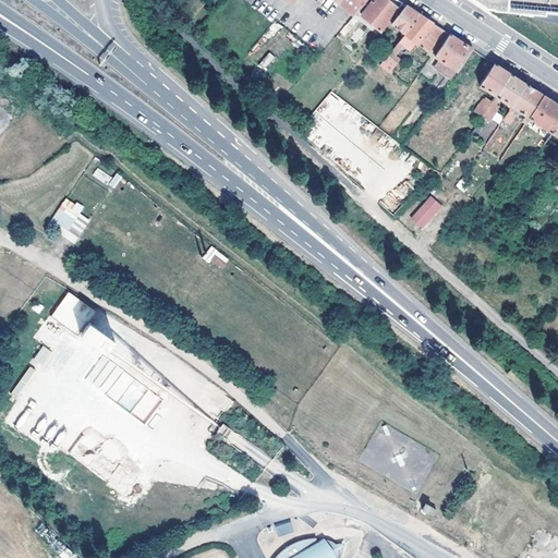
[(332,0),(352,15),(365,0),(332,0)]
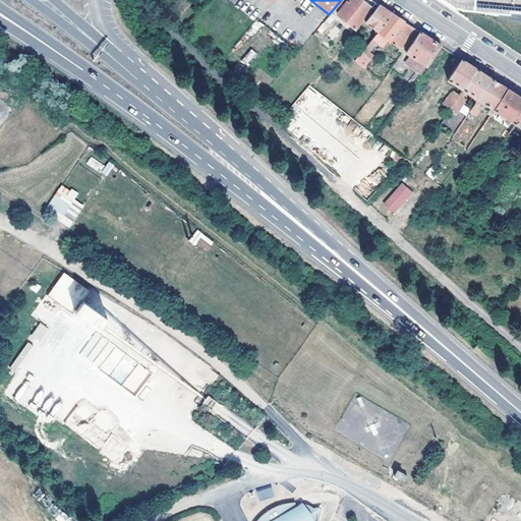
[(347,0),(336,13),(354,30),(371,8),(357,0),(347,0)]
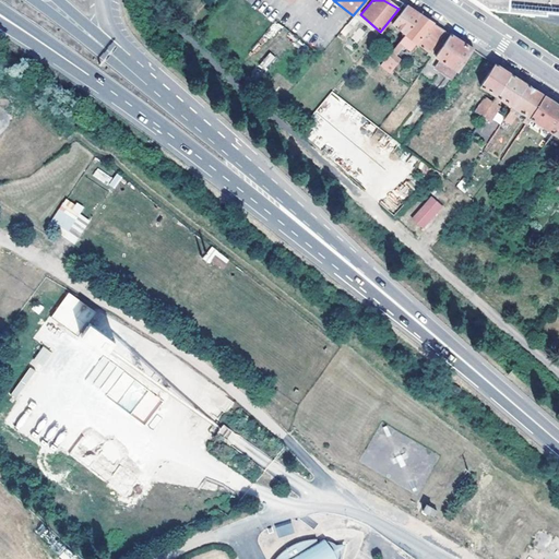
[(558,0),(477,0),(487,6),(495,7),(495,8),(546,12),(547,9),(558,10),(558,0)]
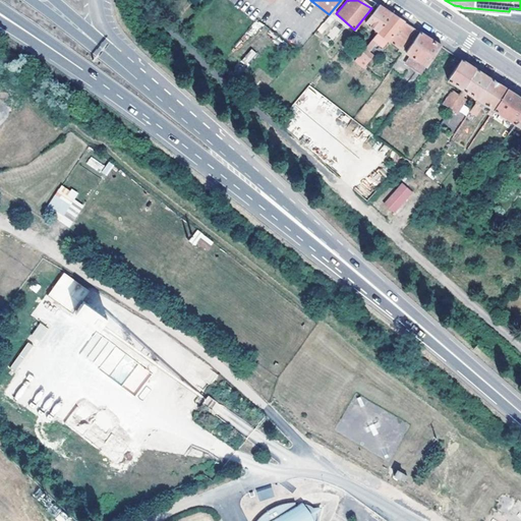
[(377,32),(391,14),(380,7),(378,5),(363,21),(377,32)]
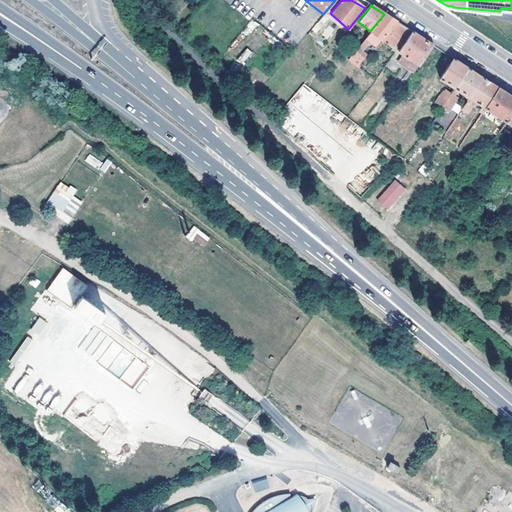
[(328,18),(323,14),(310,30),(314,34),(328,18)]
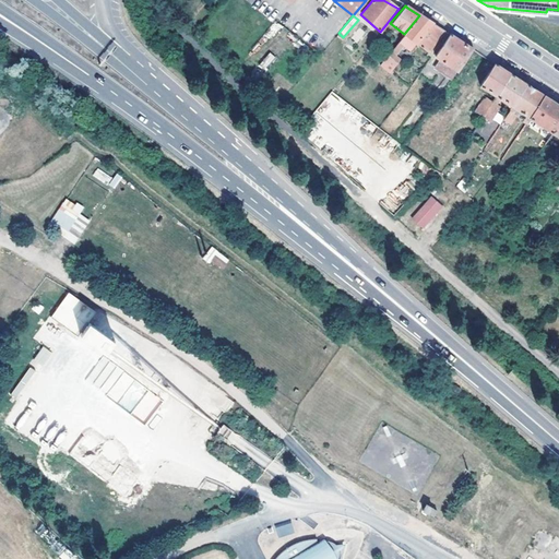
[(423,18),(419,15),(404,34),(378,66),(389,74),(391,72),(389,71),(399,60),(394,57),(403,46),(409,38),(416,43),(431,23),(423,18)]
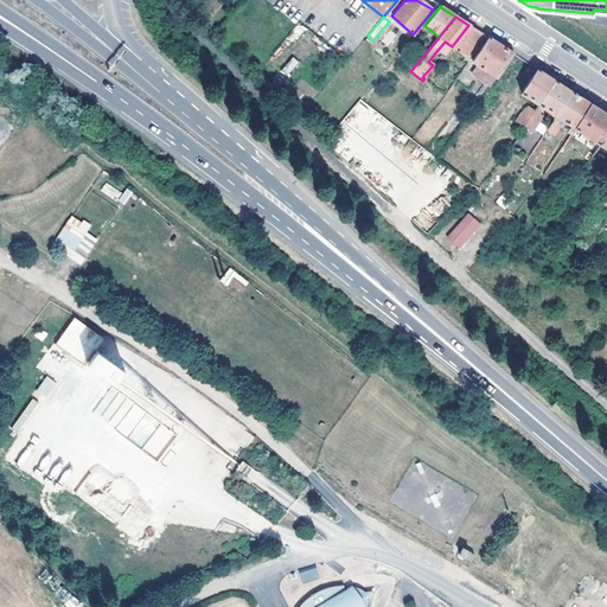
[(468,25),(452,46),(465,56),(481,33),(468,25)]
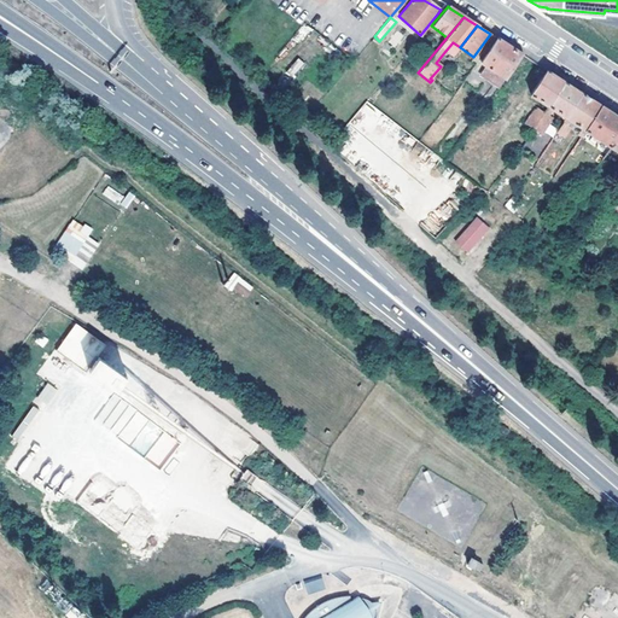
[(483,64),(505,77),(516,63),(520,53),(500,40),(496,38),(481,60),(483,64)]
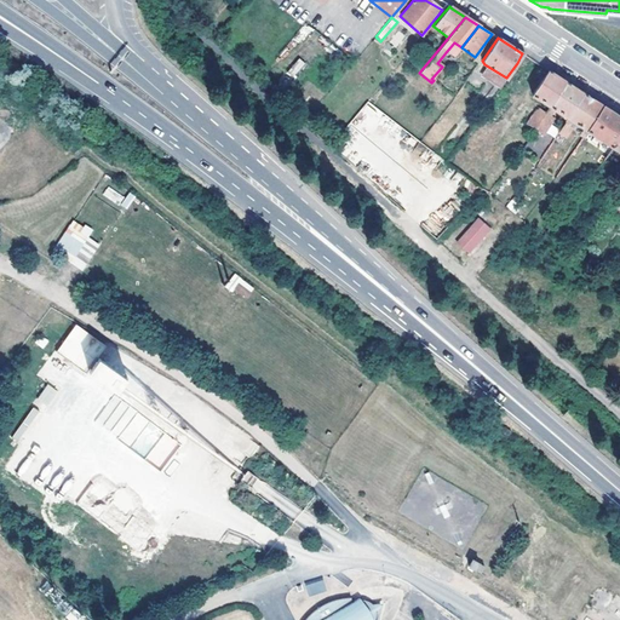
[(447,51),(454,57),(461,47),(454,42),(447,51)]
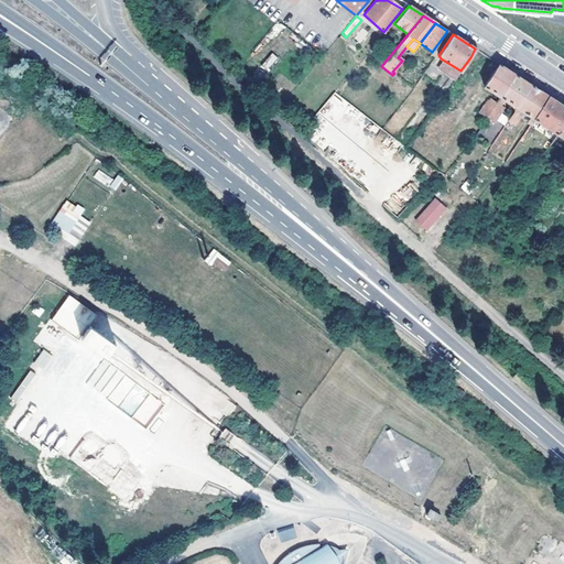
[(475,49),(470,57),(489,69),(494,62),(475,49)]
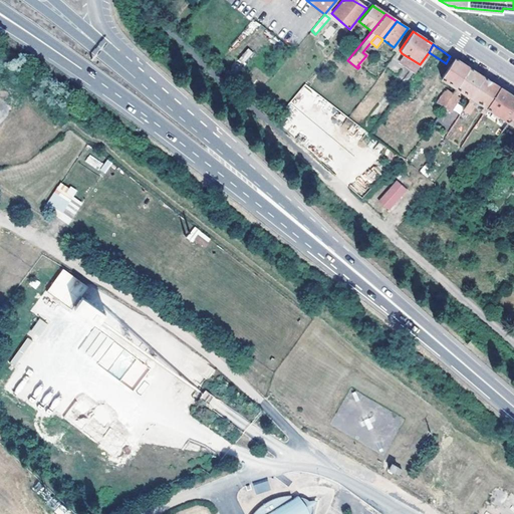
[(248,48),(238,58),(243,64),(254,53),(248,48)]
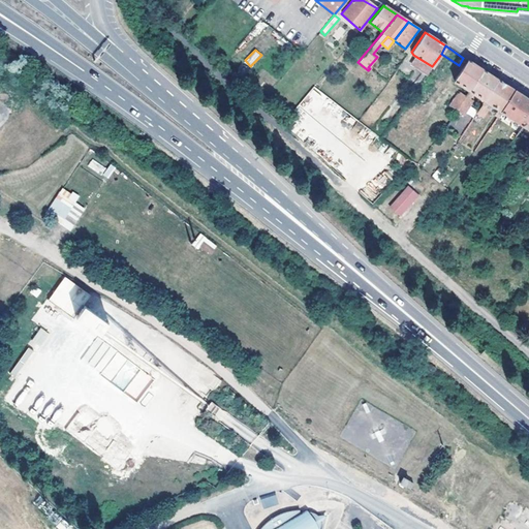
[(410,60),(428,72),(432,66),(413,55),(410,60)]
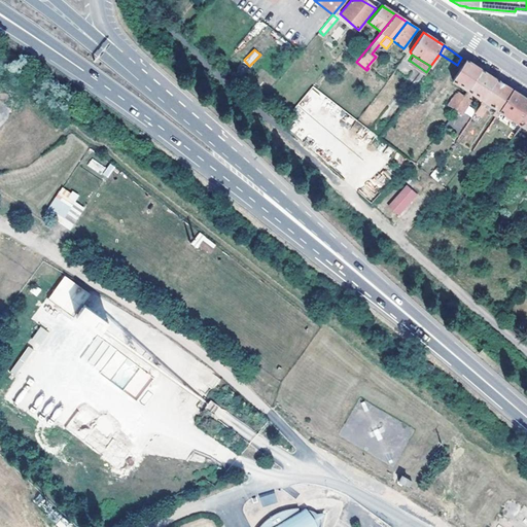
[(451,81),(465,92),(480,70),(477,68),(464,60),(451,81)]
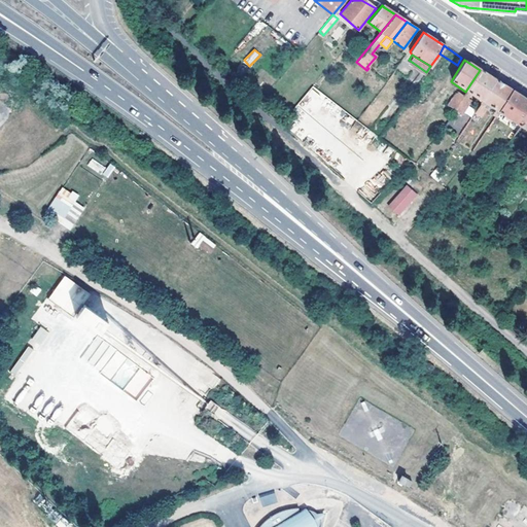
[(480,70),(465,92),(470,95),(480,101),(493,79),(491,77),(480,70)]
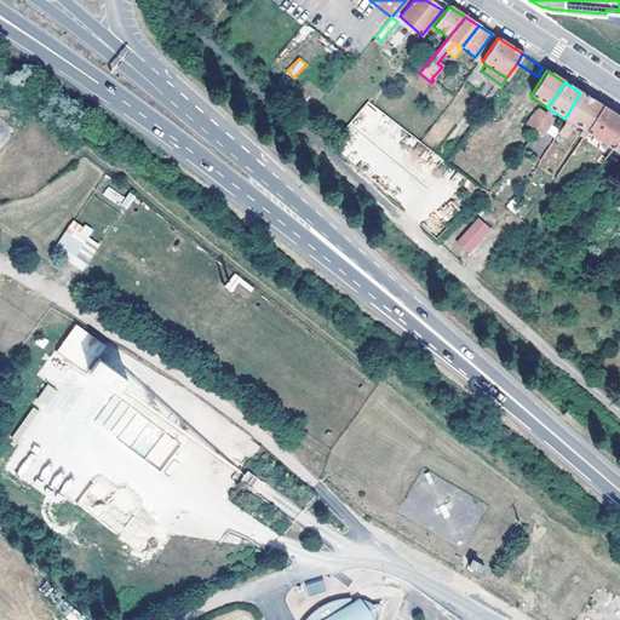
[(595,102),(580,93),(564,119),(558,130),(567,133),(570,128),(567,126),(569,121),(572,124),(581,130),(585,131),(601,107),(595,102)]
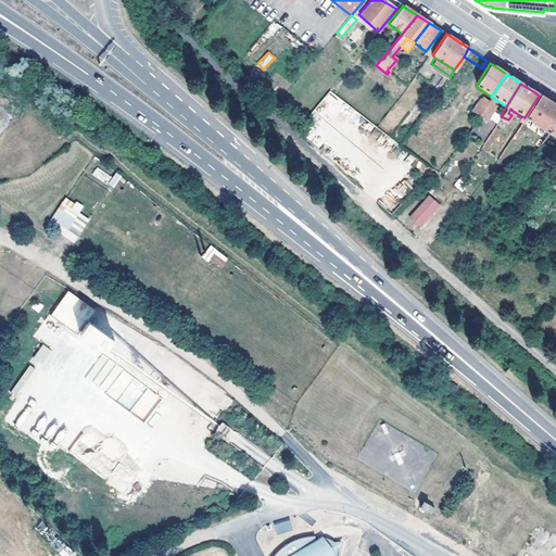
[(532,147),(535,149),(547,133),(555,118),(555,106),(550,102),(539,96),(525,117),(528,119),(538,126),(543,129),(534,140),(536,141),(532,147)]
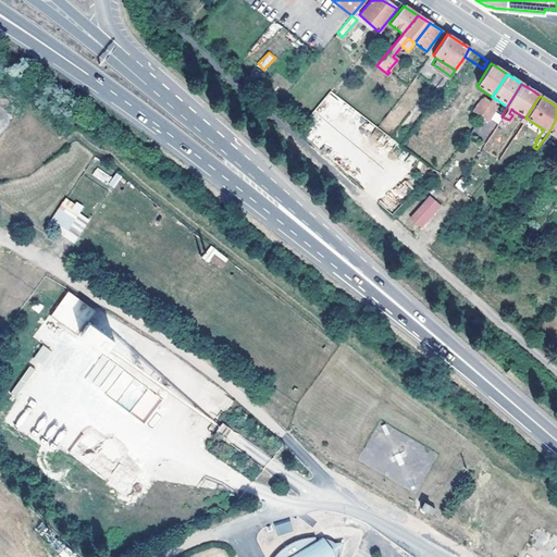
[(471,116),(475,120),(489,102),(482,98),(471,113),(473,114),(471,116)]
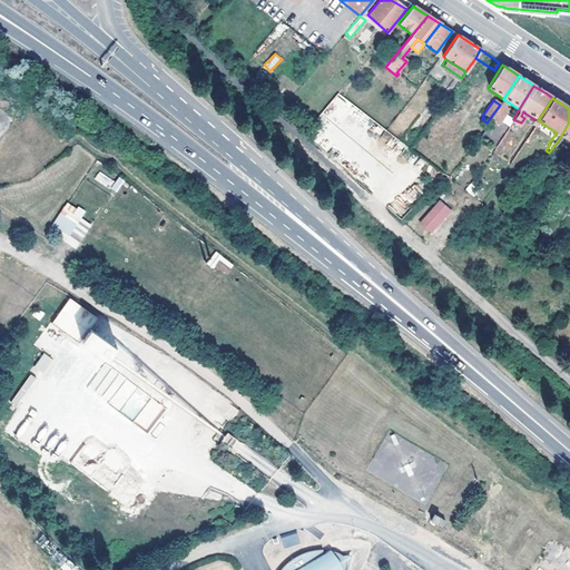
[(500,105),(487,123),(491,126),(494,124),(495,125),(507,109),(500,105)]
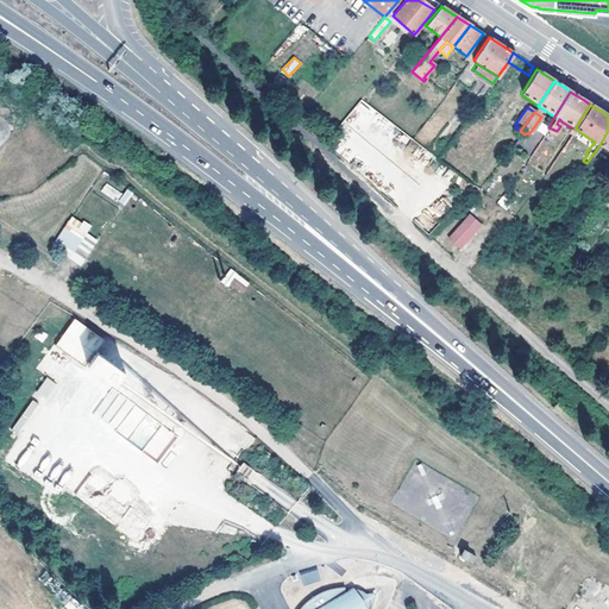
[(105,184),(101,193),(118,201),(123,192),(105,184)]
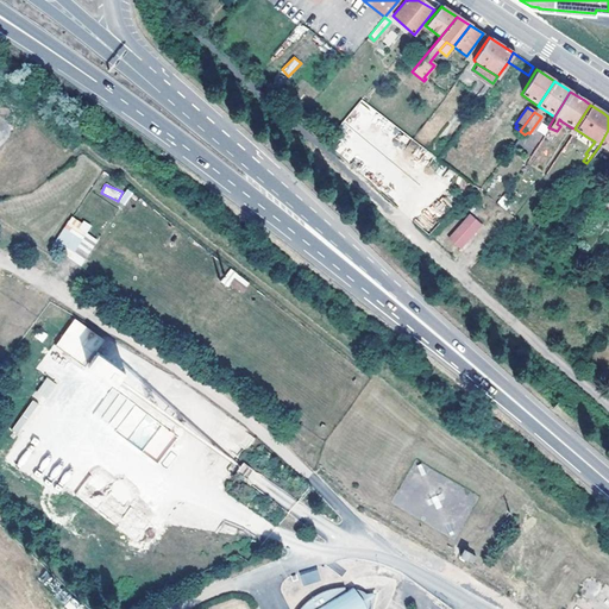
[(125,188),(119,202),(127,206),(132,192),(125,188)]
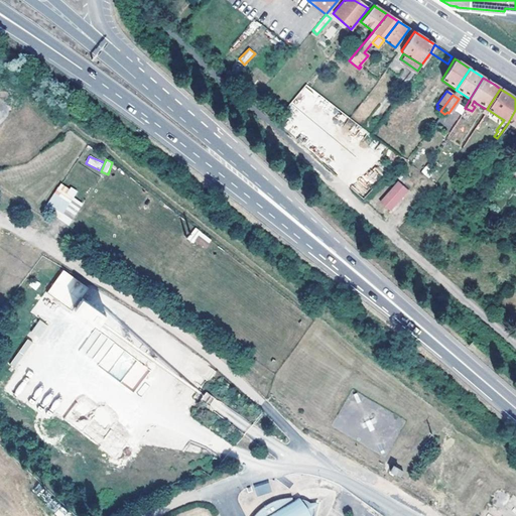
[(425,166),(421,172),(428,177),(432,170),(425,166)]
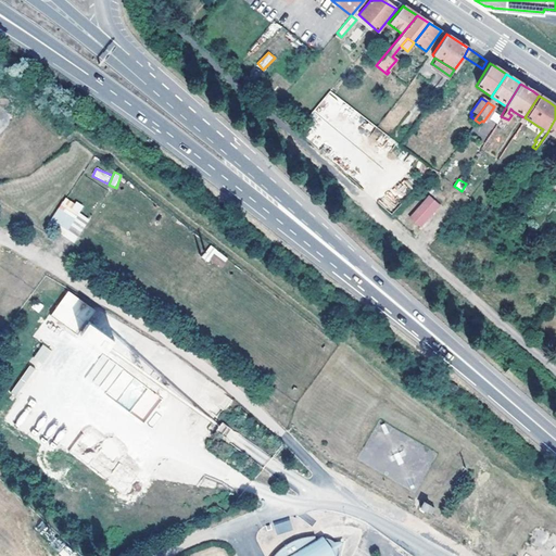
[(429,193),(409,214),(421,224),(440,203),(429,193)]
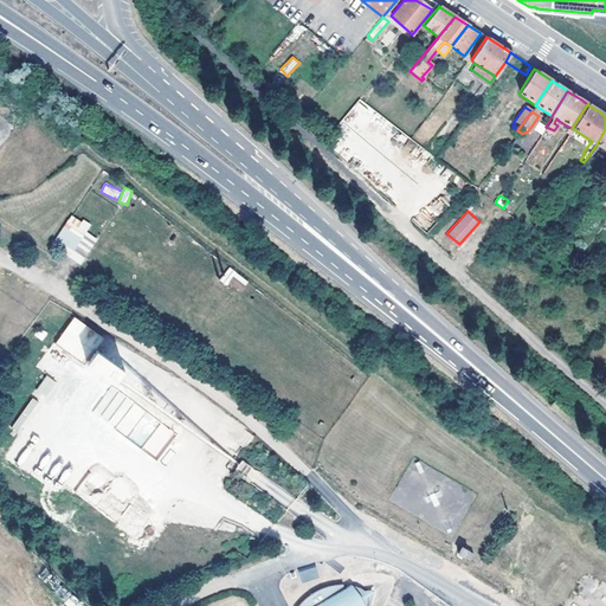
[(68,214),(52,250),(85,264),(96,237),(86,233),(91,224),(68,214)]
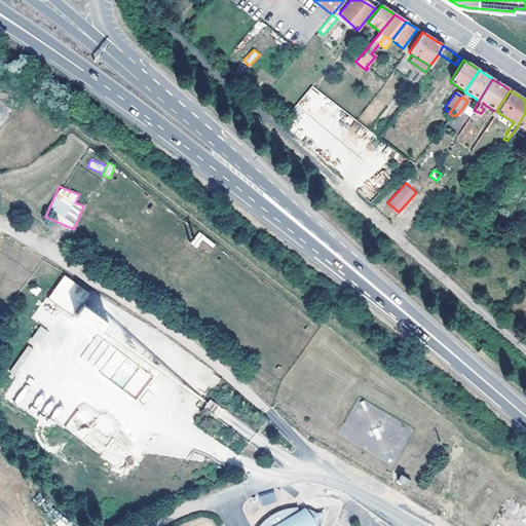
[(208,255),(216,245),(199,231),(191,241),(208,255)]
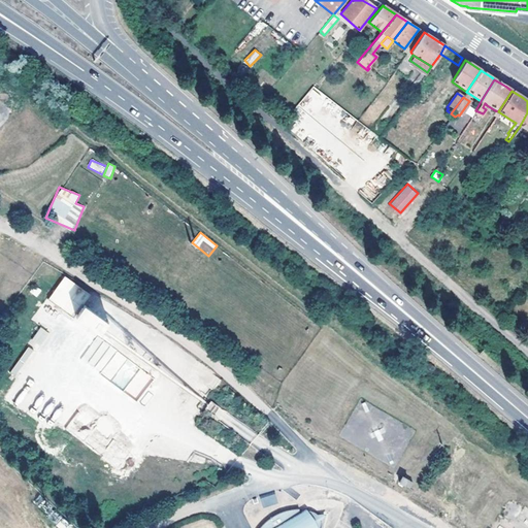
[(106,321),(89,306),(80,317),(99,331),(106,321)]
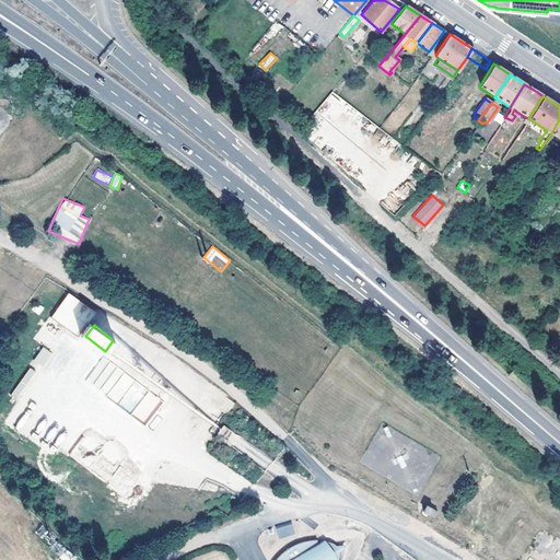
[(32,361),(41,368),(53,353),(44,347),(32,361)]
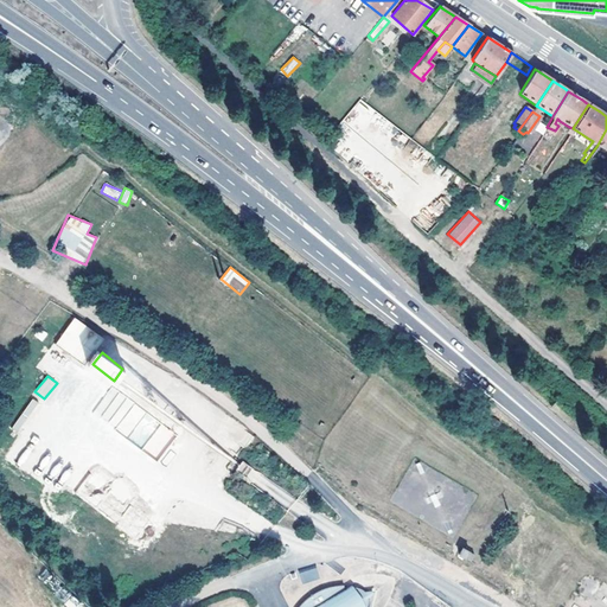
[(236,453),(244,442),(221,425),(211,435),(236,453)]
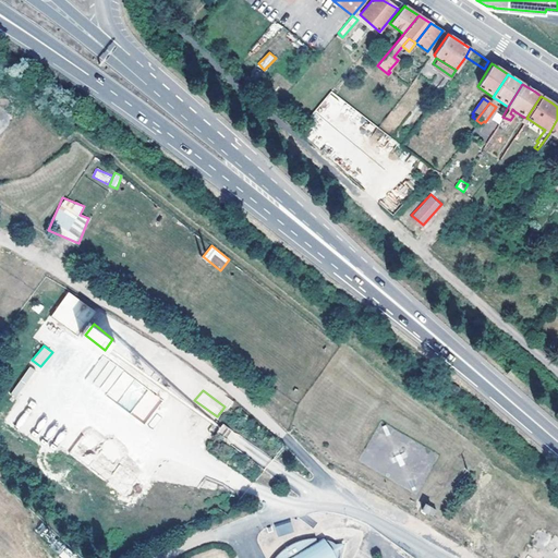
[(231,429),(221,423),(216,434),(226,439),(231,429)]
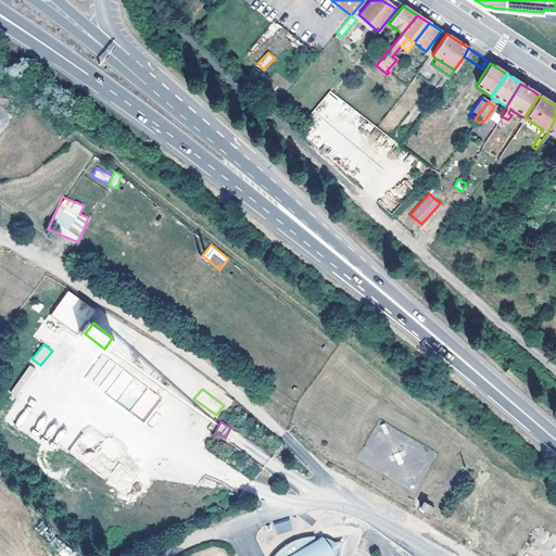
[(430,506),(421,503),(418,509),(428,514),(430,506)]
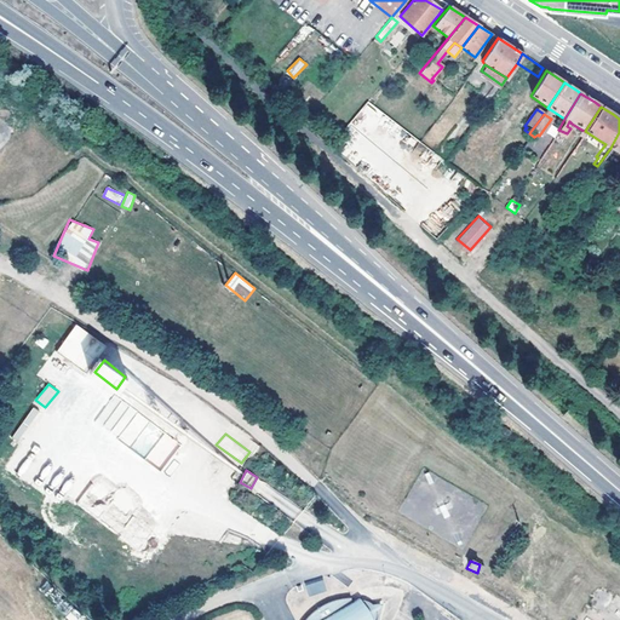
[(323,581),(308,583),(308,593),(325,592),(323,581)]
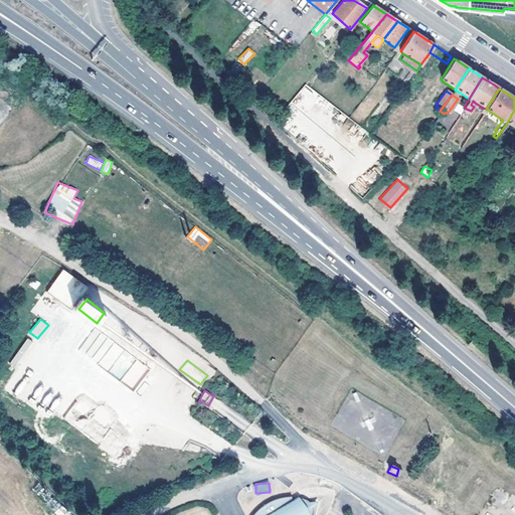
[(309,514),(310,514),(311,508),(309,503),(303,499),(300,499),(296,500),(295,498),(290,501),(287,496),(268,503),(260,507),(249,514),(309,514)]
